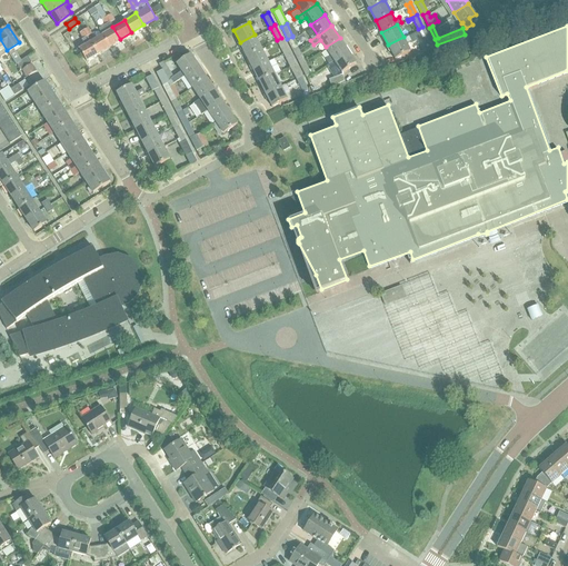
[(112,27),(101,33),(109,46),(120,39),(112,27)]
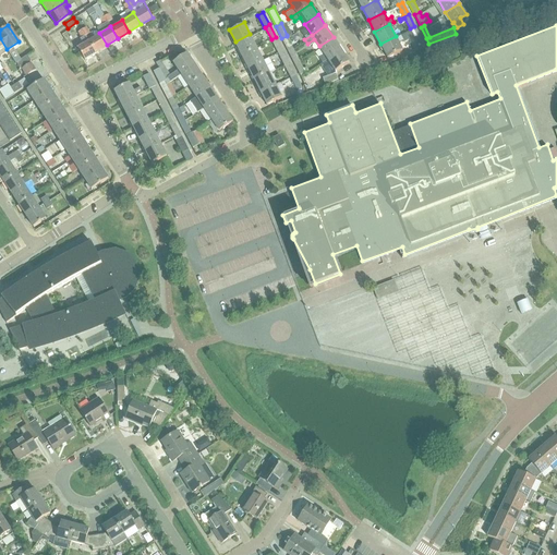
[(424,45),(414,26),(410,28),(399,34),(402,40),(413,35),(416,40),(411,43),(414,49),(424,45)]
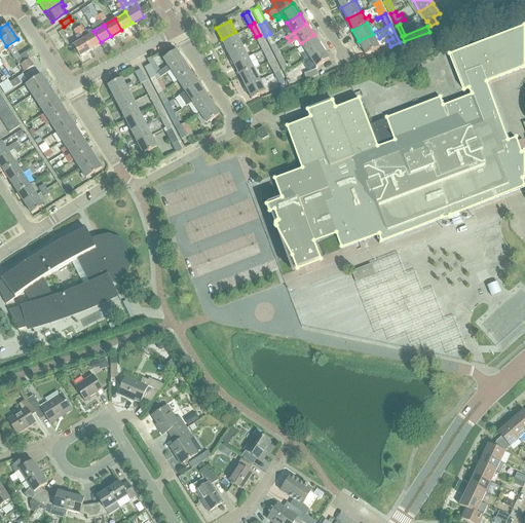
[(80,31),(77,26),(73,28),(76,33),(75,34),(78,40),(72,43),(79,54),(89,48),(83,37),(80,31)]
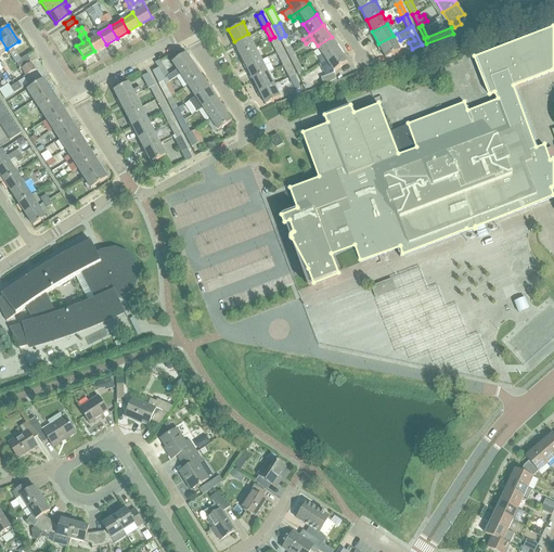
[(99,33),(88,39),(94,51),(106,45),(99,33)]
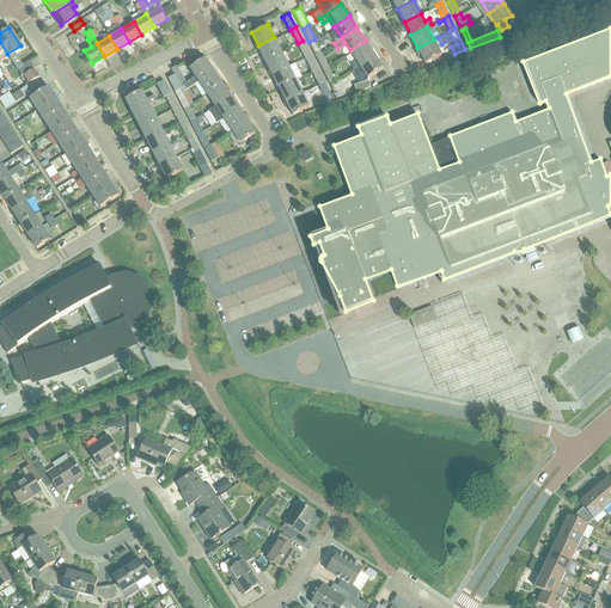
[(258,45),(264,60),(281,51),(274,37),(258,45)]
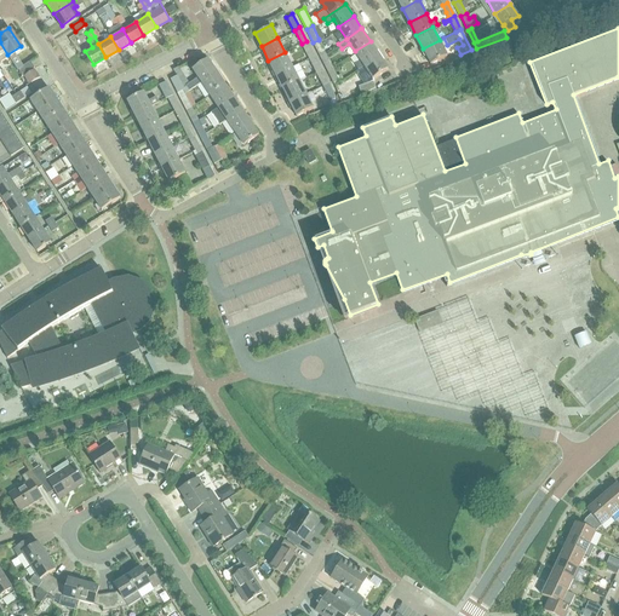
[(313,42),(320,56),(325,53),(326,52),(319,39),(319,40),(313,42)]
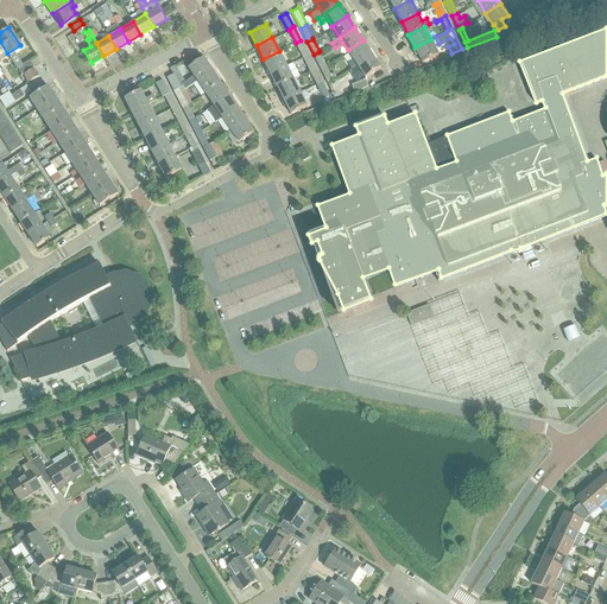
[(431,39),(415,48),(421,59),(437,51),(431,39)]
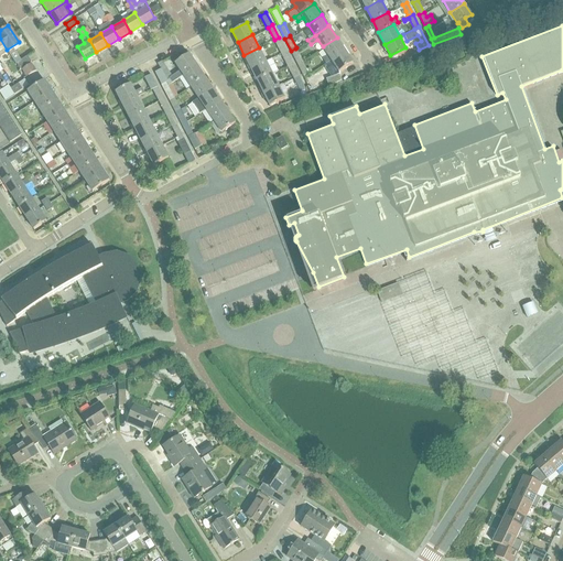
[(274,40),(280,52),(284,50),(279,38),(274,40)]
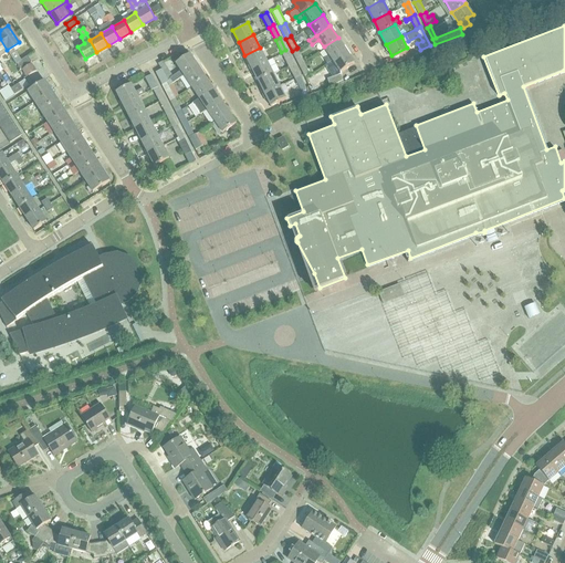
[(324,58),(326,62),(346,49),(338,38),(324,47),(328,54),(324,58)]
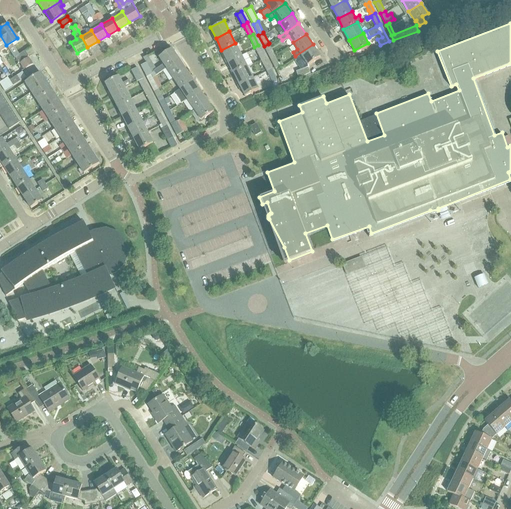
[(221,50),(227,61),(241,54),(235,43),(221,50)]
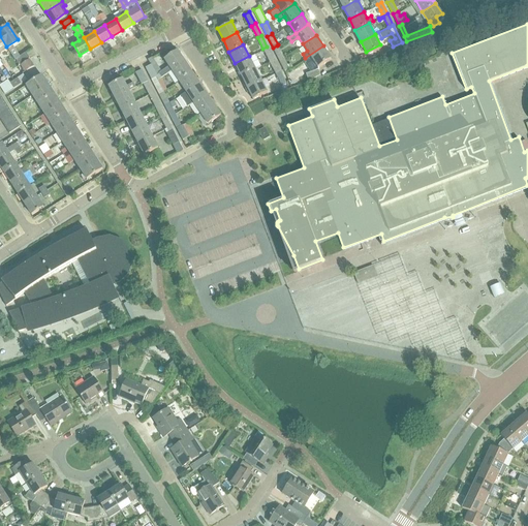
[(273,48),(279,59),(284,56),(278,44),(277,45),(273,48)]
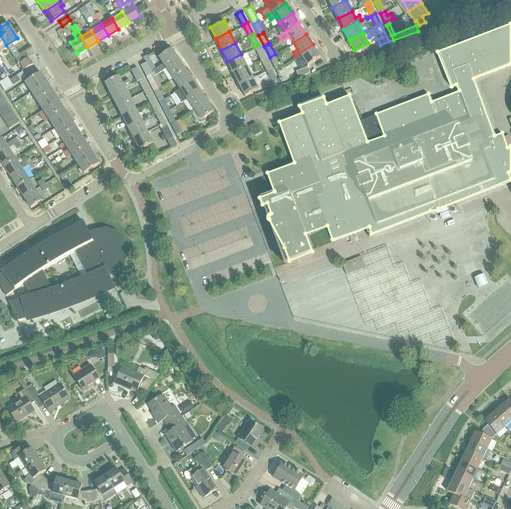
[(313,44),(295,56),(294,57),(300,67),(306,62),(307,63),(320,55),(313,44)]
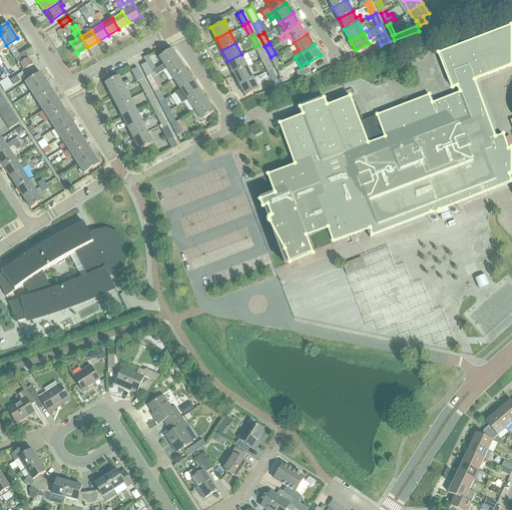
[(254,47),(261,58),(265,56),(259,45),(254,47)]
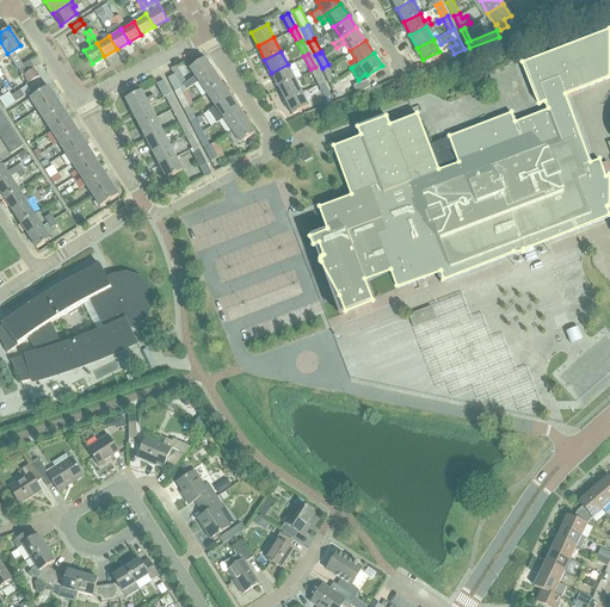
[(189,67),(197,79),(213,69),(204,56),(189,67)]
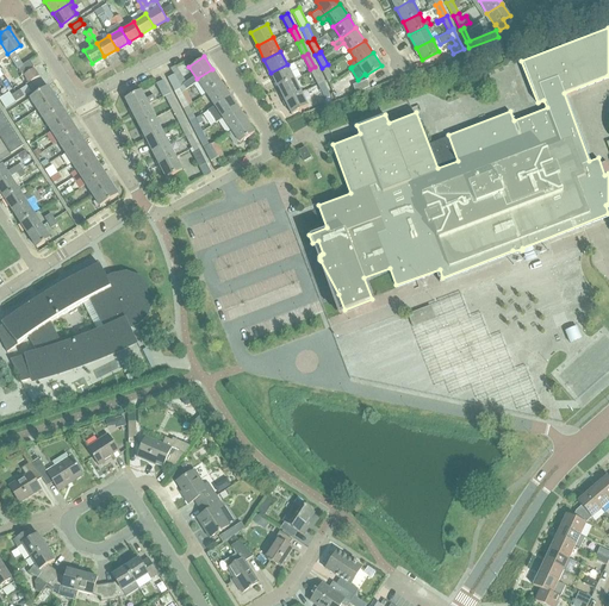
[(17,66),(20,73),(32,64),(29,57),(17,66)]
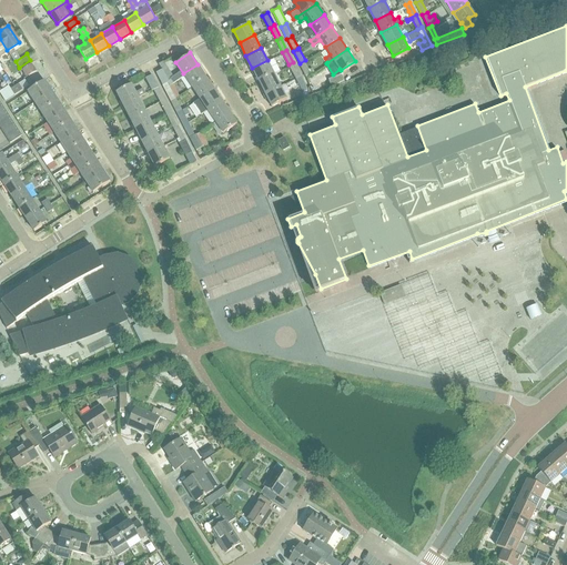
[(267,60),(252,68),(259,80),(273,72),(279,69),(273,57),(267,60)]
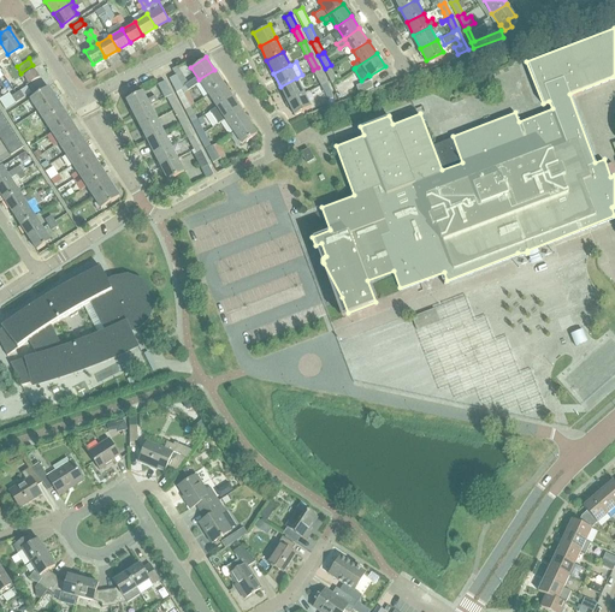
[(331,65),(325,69),(331,82),(341,77),(338,71),(335,72),(331,65)]
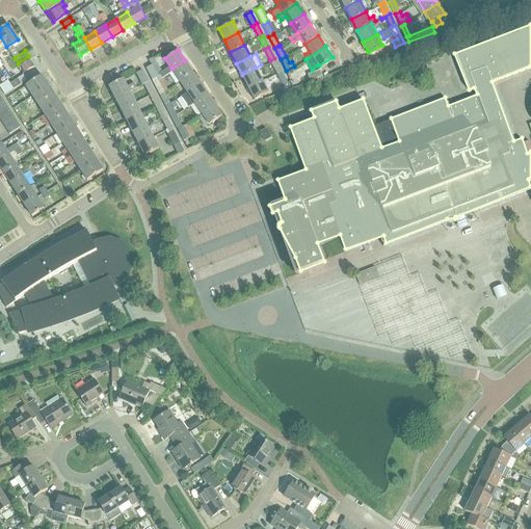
[(21,63),(25,70),(33,64),(29,58),(21,63)]
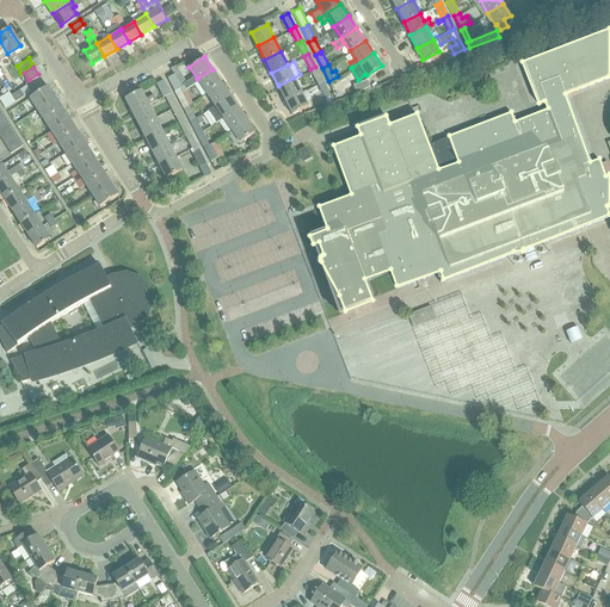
[(310,69),(316,82),(321,80),(315,67),(310,69)]
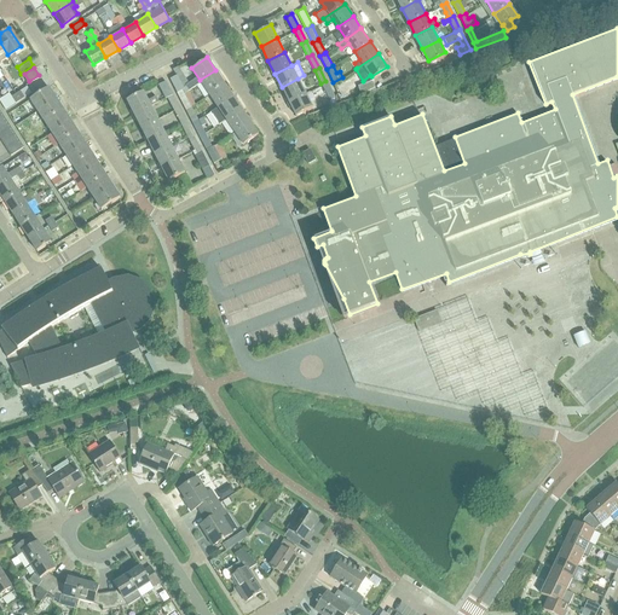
[(200,80),(208,93),(224,82),(215,70),(200,80)]
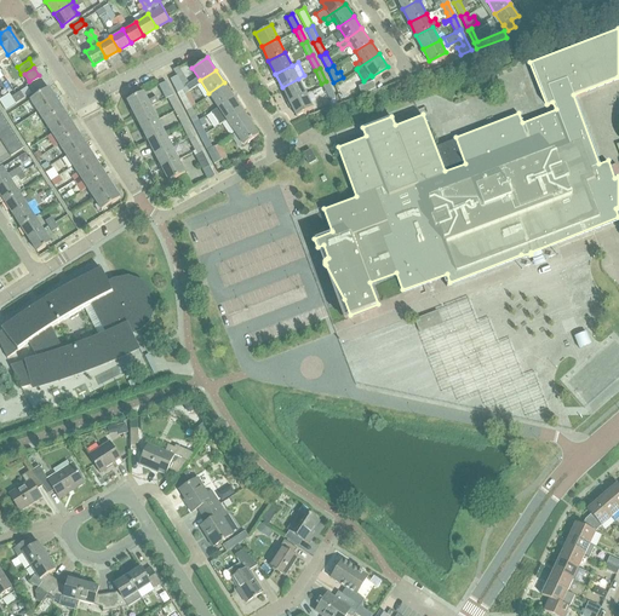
[(176,91),(178,95),(183,92),(184,91),(182,87),(184,87),(177,73),(170,76),(176,91)]
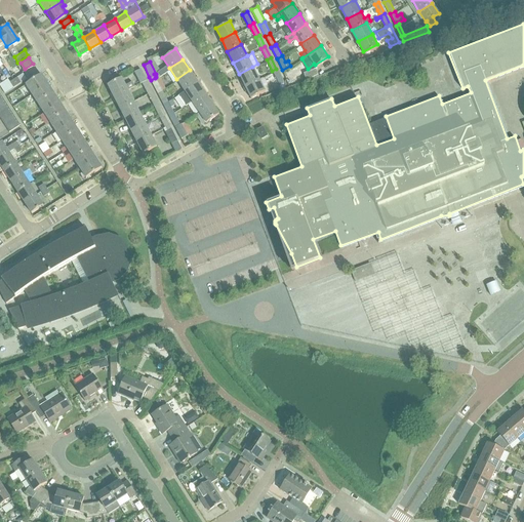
[(139,82),(142,81),(146,79),(139,67),(133,70),(139,82)]
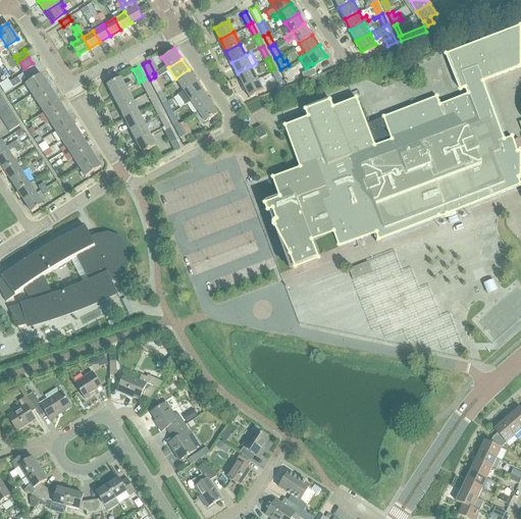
[(238,73),(243,85),(257,78),(251,66),(238,73)]
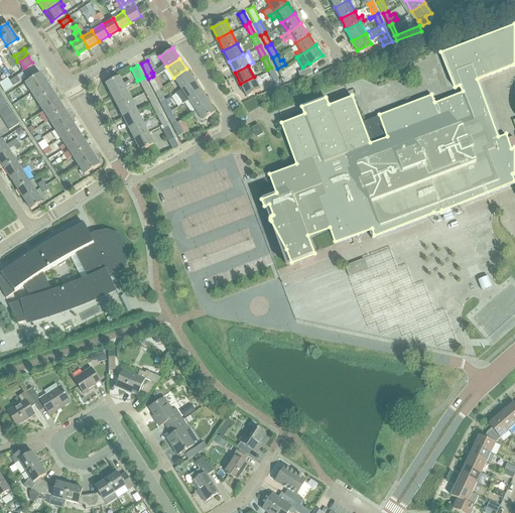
[(309,66),(305,68),(292,72),(295,79),(311,73),(309,66)]
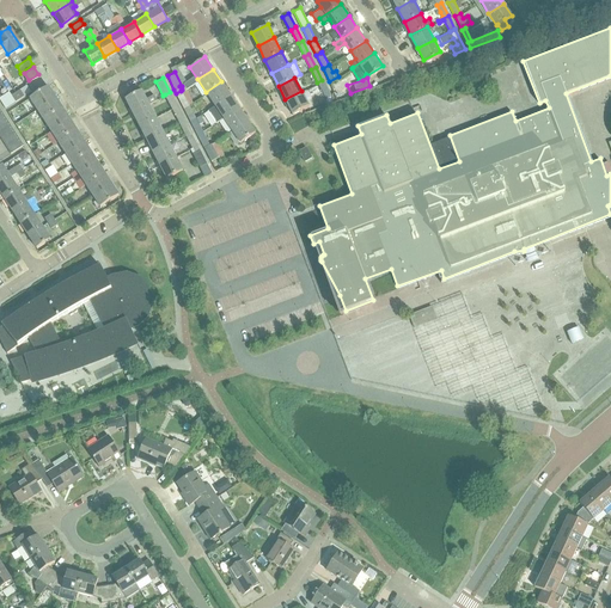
[(322,80),(317,83),(324,97),(330,93),(325,86),(322,80)]
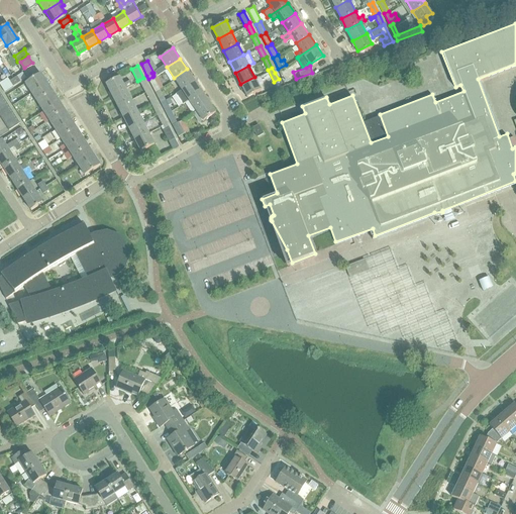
[(187,69),(174,78),(181,88),(194,79),(187,69)]
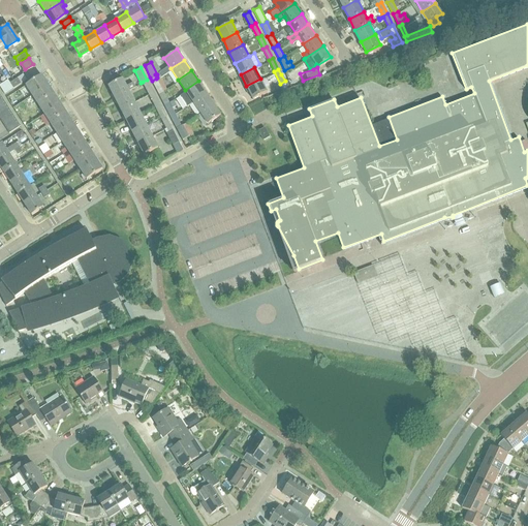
[(25,84),(31,93),(48,82),(41,72),(25,84)]
